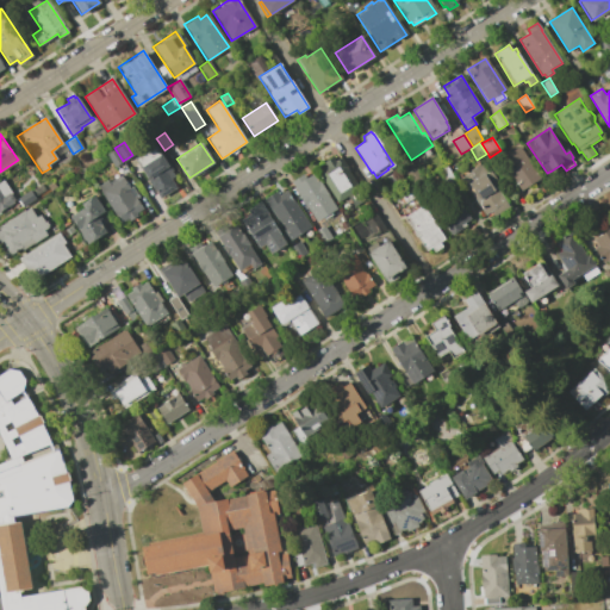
[(169,179),(175,188),(159,198),(135,159),(156,144),(173,170),(170,172),(174,175),(169,179)]
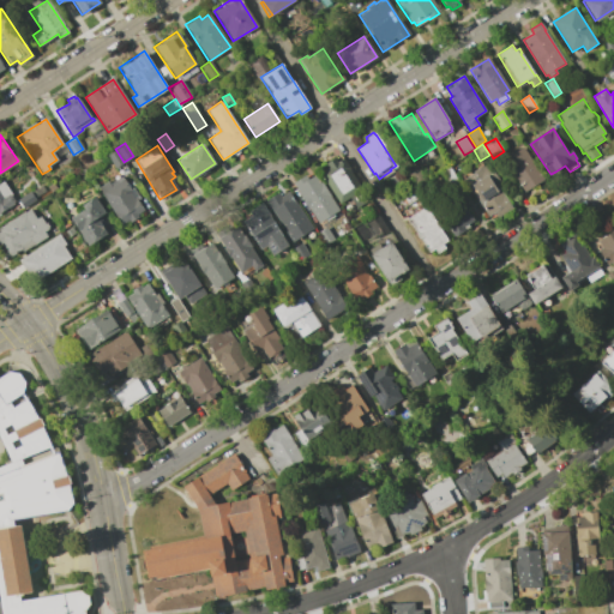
[(523,148),(543,179),(524,192),(504,161),(523,148)]
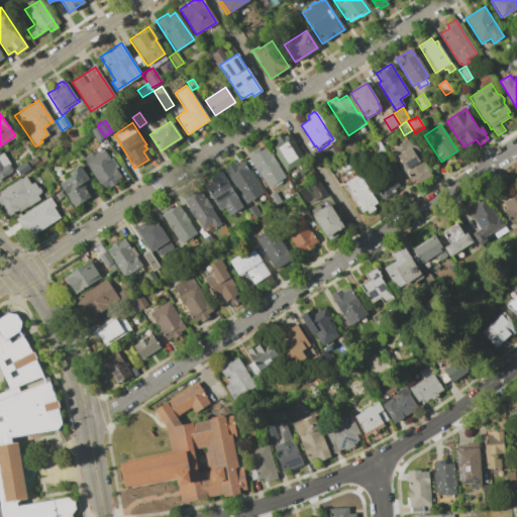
[(97,125),(104,136),(96,141),(89,130),(97,125)]
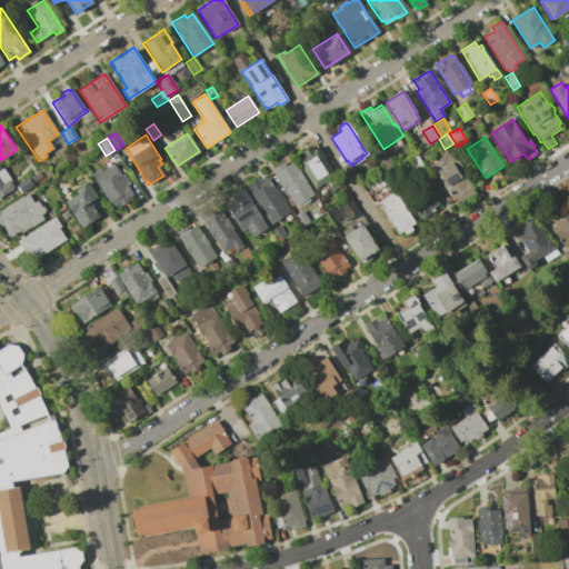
[(319,146),(325,156),(323,157),(341,185),(330,192),(325,182),(316,188),(297,160),(305,155),(302,151),(310,146),(313,150),(319,146)]
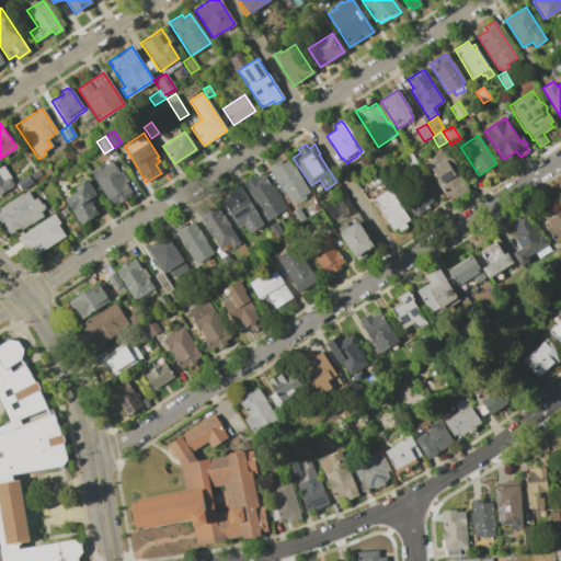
[(380,150),(390,165),(381,171),(371,156),(380,150)]
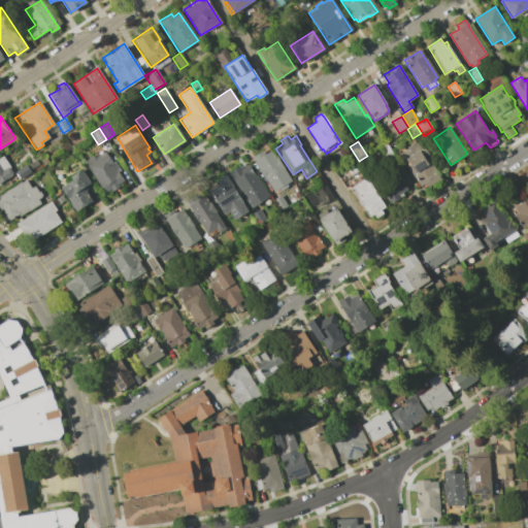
[(437,174),(440,179),(428,188),(425,183),(420,187),(398,155),(408,147),(407,146),(416,141),(416,142),(437,174)]
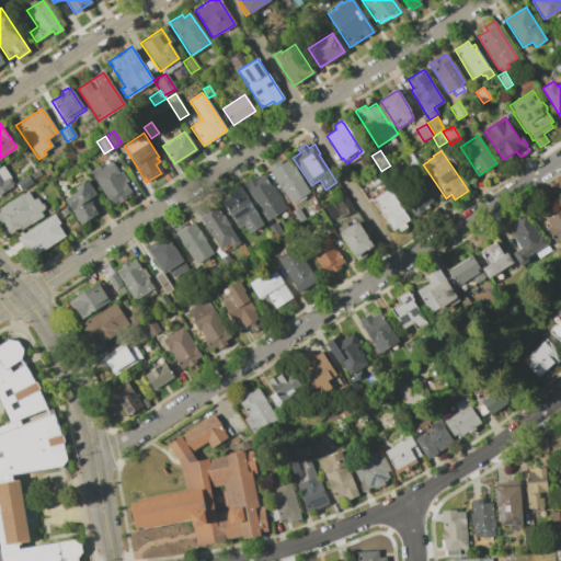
[(411,152),(418,163),(411,168),(403,157),(411,152)]
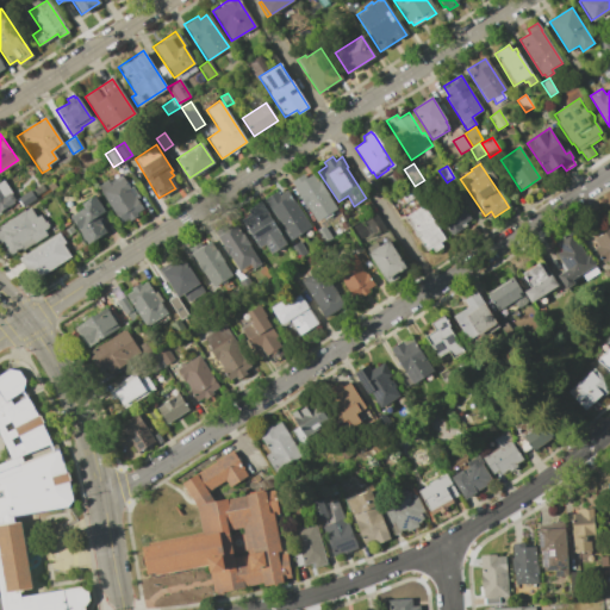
[(292,181),(304,174),(306,178),(315,173),(321,182),(329,194),(328,194),(337,209),(331,212),(332,215),(325,219),(323,217),(317,221),(292,181)]
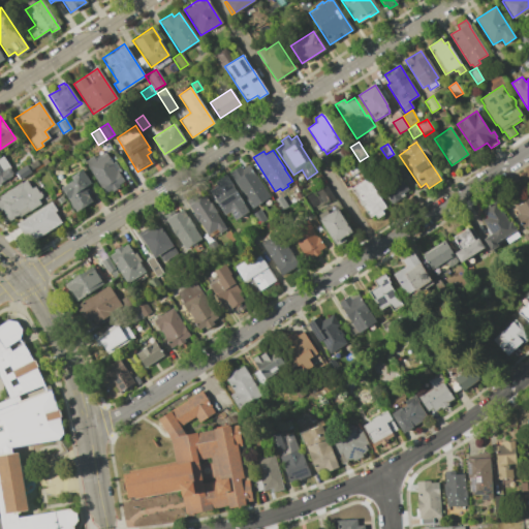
[(123,181),(118,185),(119,187),(112,191),(111,190),(104,194),(84,162),(92,156),(93,159),(104,152),(123,181)]
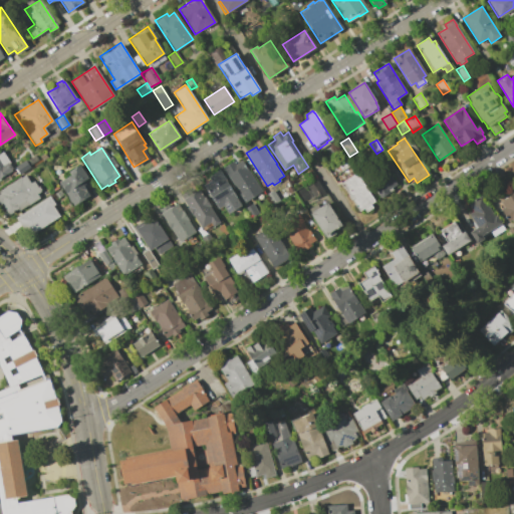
[(0,153),(2,152),(14,170),(0,178),(0,153)]
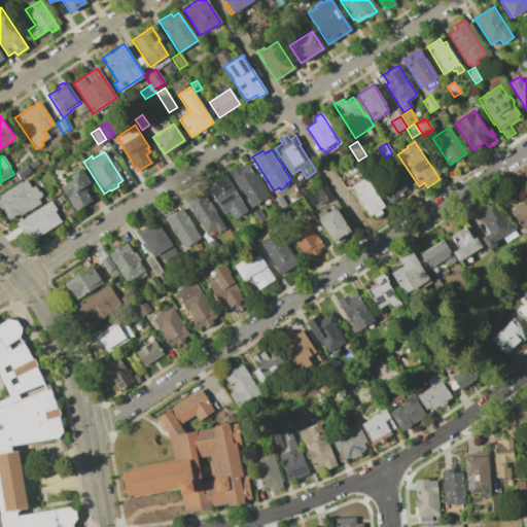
[(43,165),(40,160),(45,156),(48,162),(43,165)]
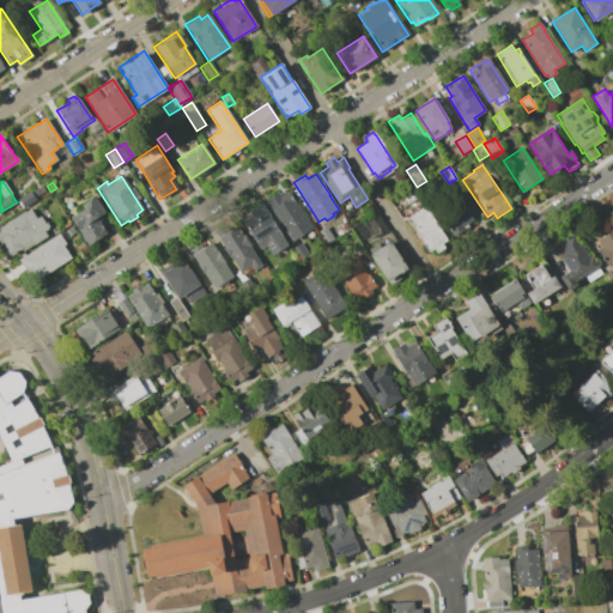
[(402,195),(414,188),(419,196),(408,204),(402,195)]
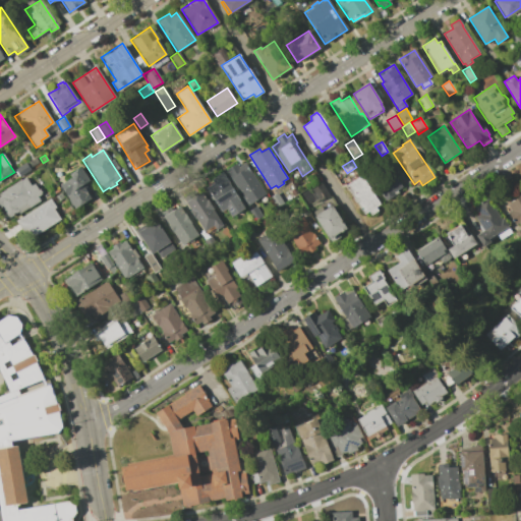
[(24,162),(30,169),(19,176),(14,170),(24,162)]
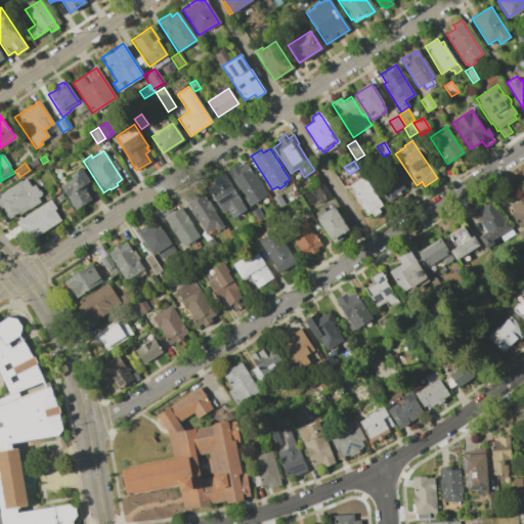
[(241,167),(247,163),(267,194),(250,206),(227,171),(238,164),(241,167)]
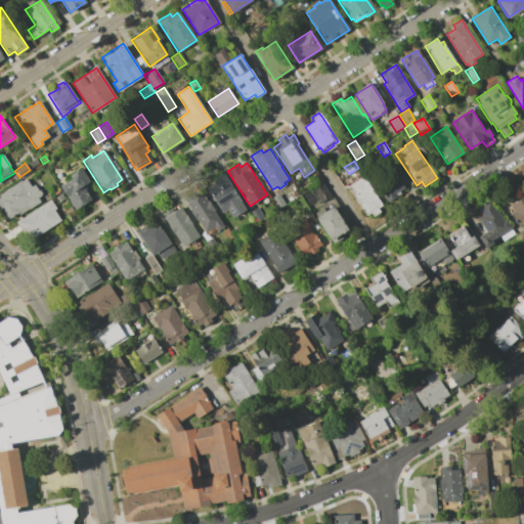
[(94,195),(75,209),(60,186),(72,179),(69,175),(81,168),(89,182),(87,183),(94,195)]
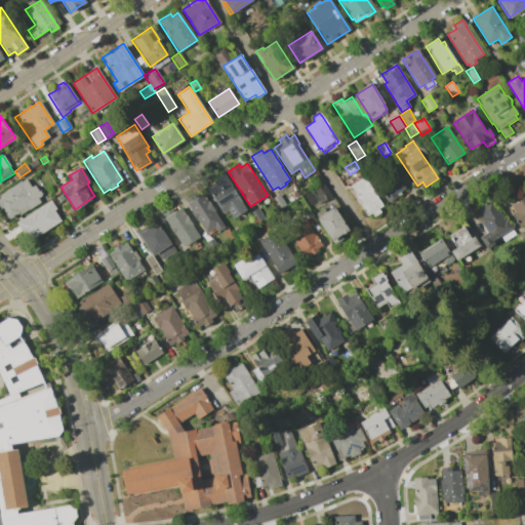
[(399,193),(401,196),(389,204),(387,201),(373,182),(392,169),(394,169),(396,173),(395,174),(405,189),(399,193)]
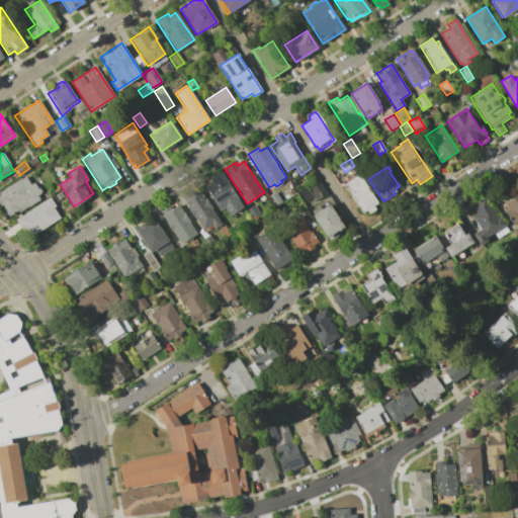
[(226,206),(221,209),(205,186),(213,181),(210,177),(222,171),(244,206),(231,214),(226,206)]
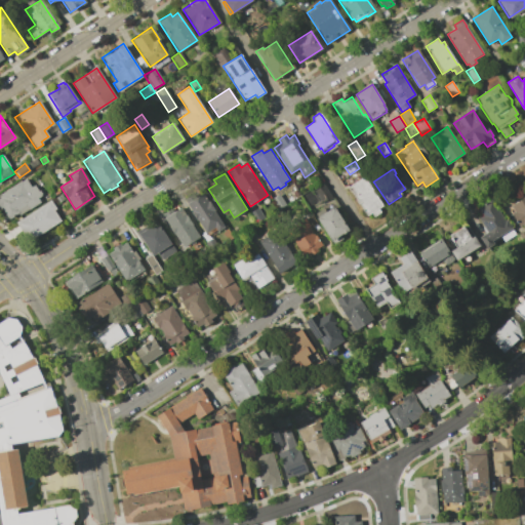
[(377,208),(380,211),(373,216),(371,212),(366,215),(348,187),(363,176),(382,205),(377,208)]
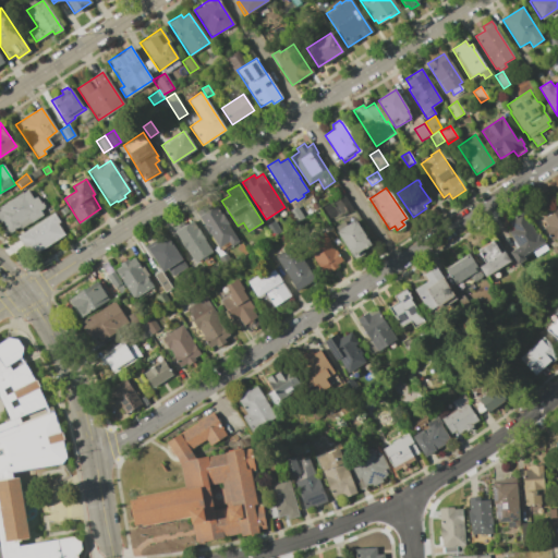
[(0,205),(26,190),(32,199),(36,196),(40,203),(41,203),(44,206),(43,207),(44,208),(39,210),(43,215),(17,231),(16,229),(5,235),(0,226),(0,205)]
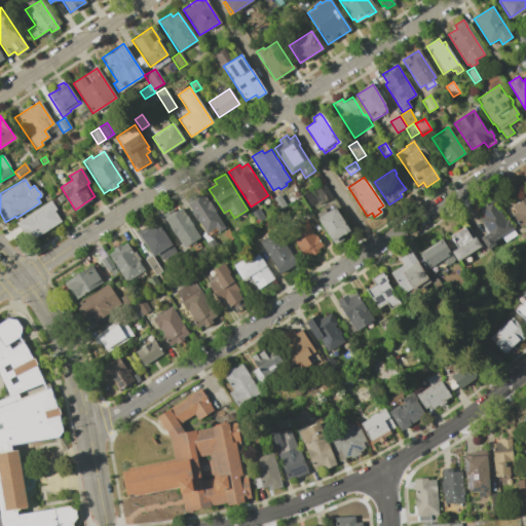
[(304,196),(324,184),(333,198),(310,207),(304,196)]
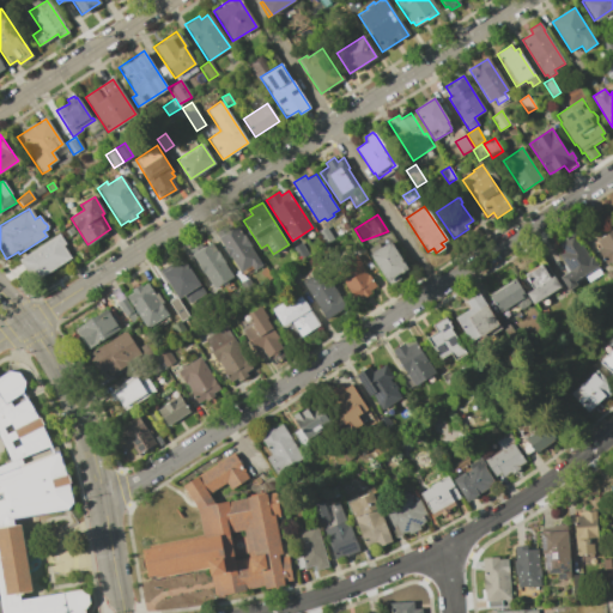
[(224,247),(225,247),(217,232),(226,226),(230,230),(237,225),(243,235),(244,234),(252,246),(250,246),(262,265),(255,271),(250,265),(241,271),(231,255),(230,256),(224,247)]
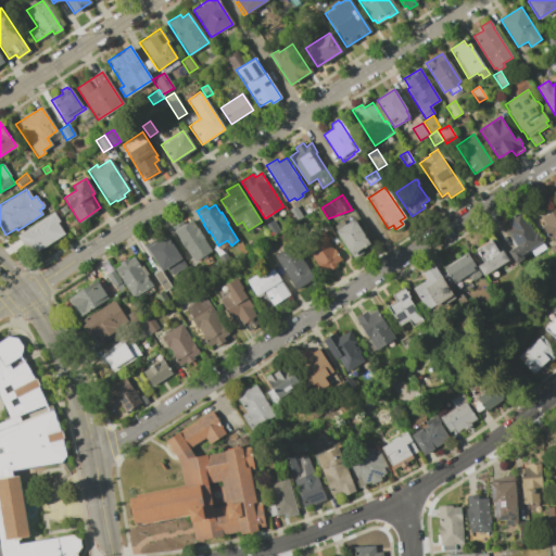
[(295,206),(303,217),(295,222),(288,211),(295,206)]
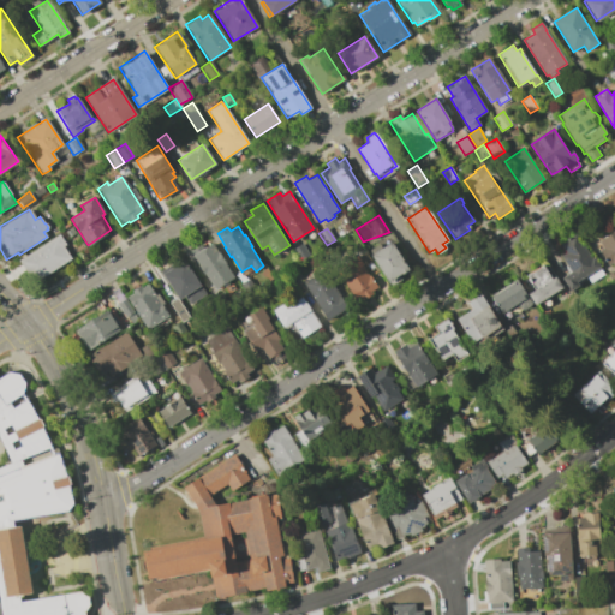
[(603,249),(598,242),(614,231),(614,267),(613,263),(609,264),(599,250),(603,249)]
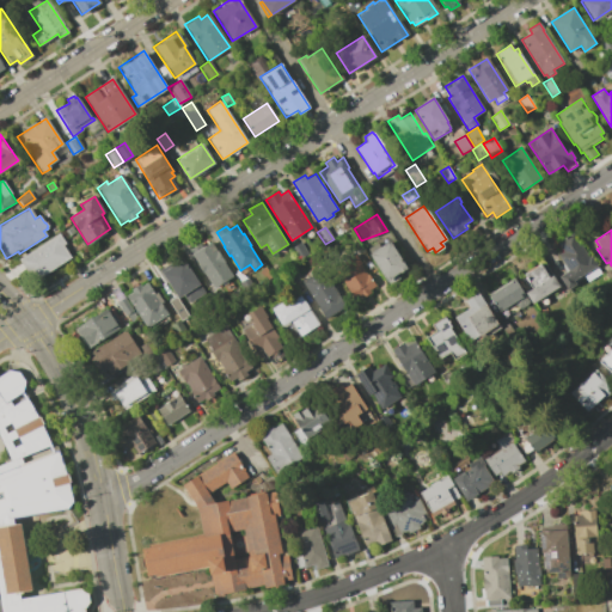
[(59,233),(65,243),(62,245),(71,257),(34,282),(19,259),(59,233)]
